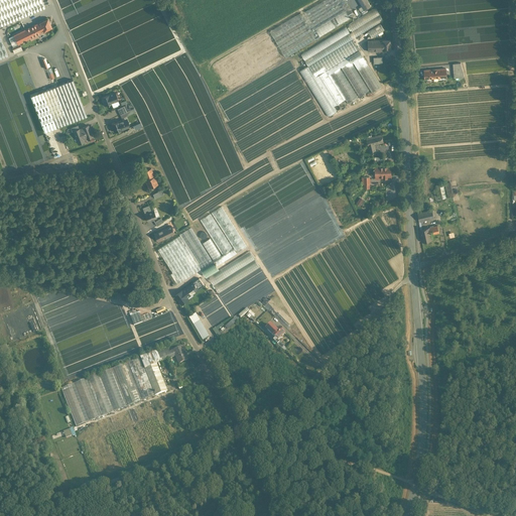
[(20,15),(13,0),(0,0),(10,23),(22,18),(20,15)]
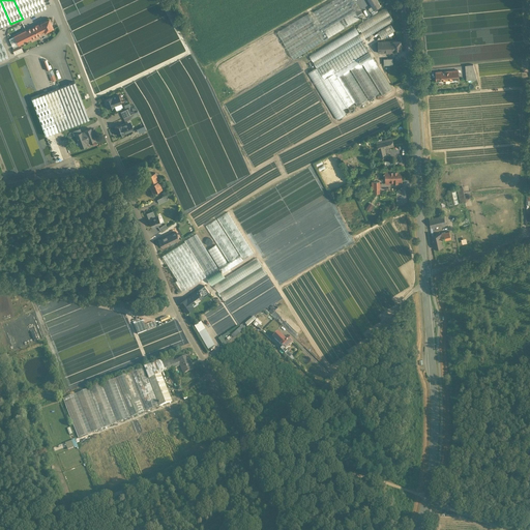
[(0,0),(0,27),(10,24),(0,0)]
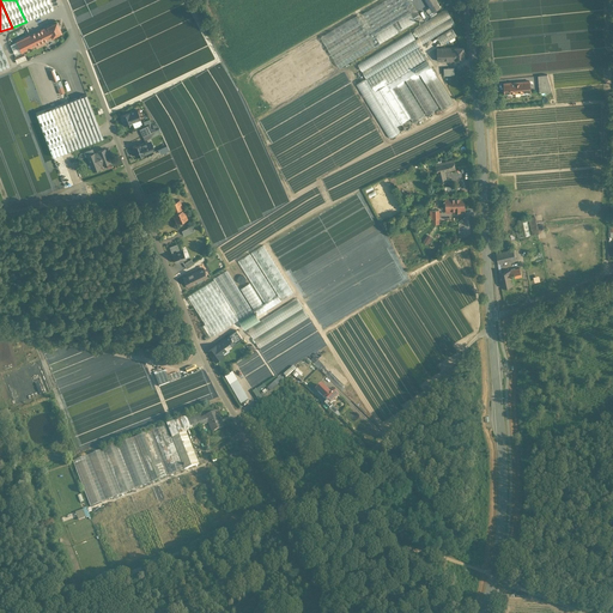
[(37,13),(31,0),(16,0),(24,18),(26,22),(38,17),(37,13)]
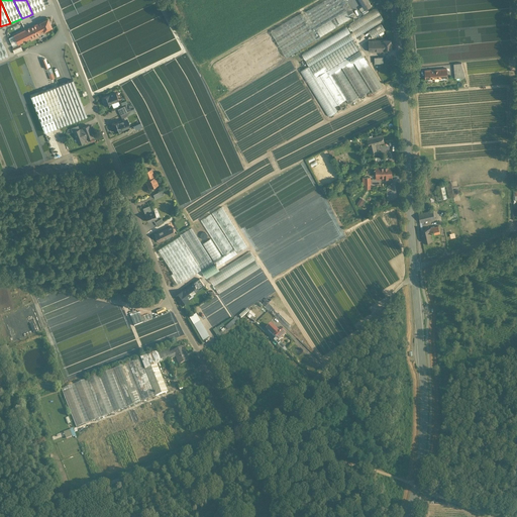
[(44,9),(40,0),(26,0),(31,11),(32,14),(44,9)]
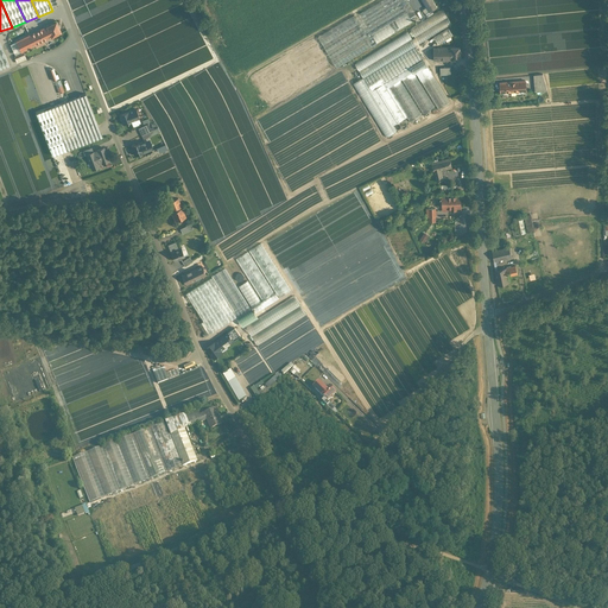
[(354,16),(318,37),(318,36),(252,76),(271,107),(418,18),(406,0),(382,0),(355,17),(354,16)]
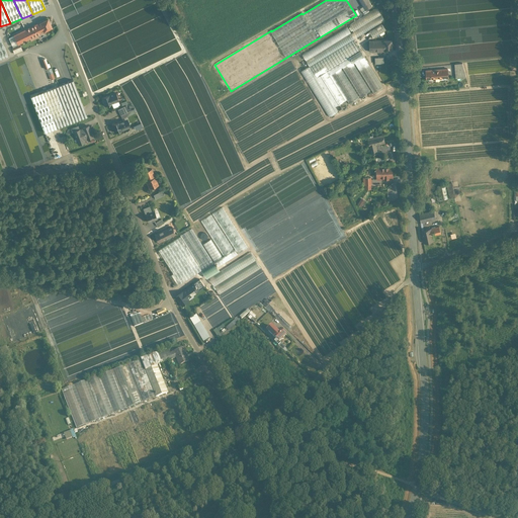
[(372,6),(368,0),(359,0),(365,10),(372,6)]
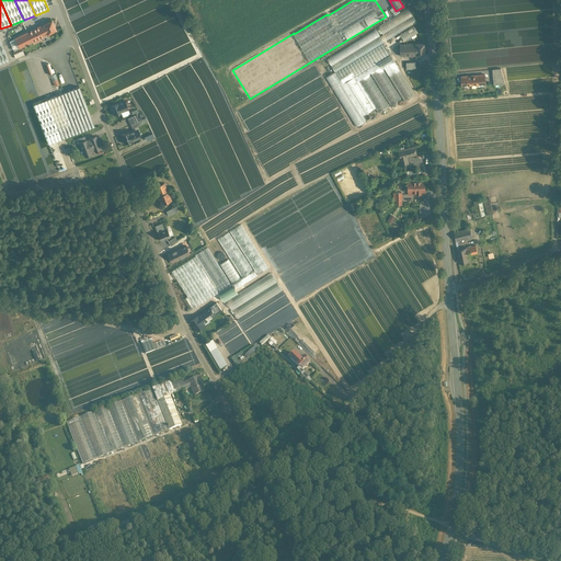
[(409,8),(378,26),(387,39),(400,32),(412,23),(416,21),(409,8)]
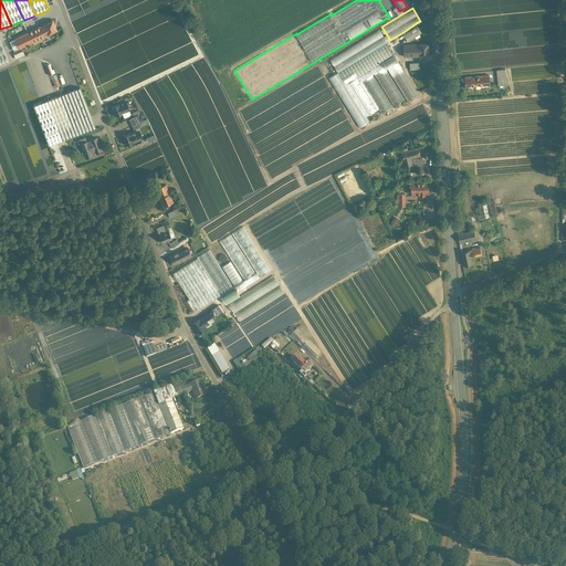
[(52,20),(43,24),(48,33),(48,34),(56,30),(52,20)]
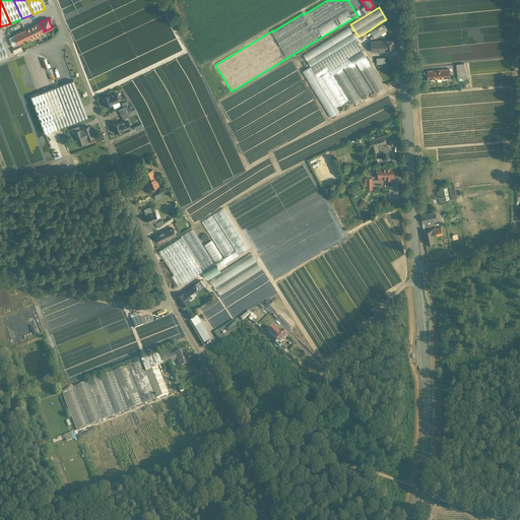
[(371,29),(375,37),(387,29),(382,21),(371,29)]
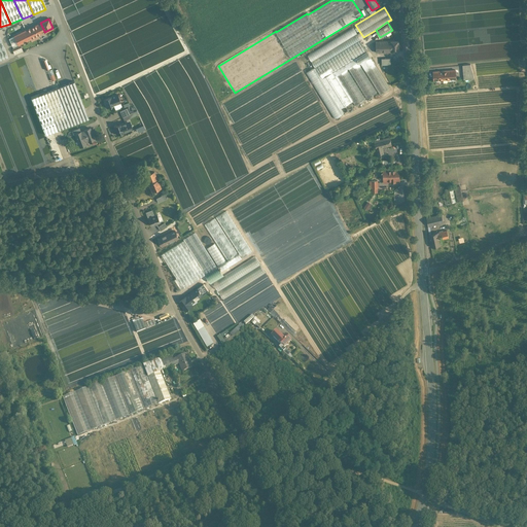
[(40,23),(14,36),(19,44),(44,31),(40,23)]
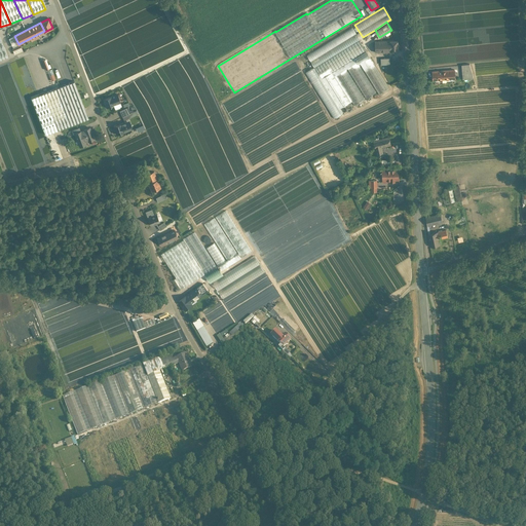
[(307,54),(314,67),(360,39),(352,27),(307,54)]
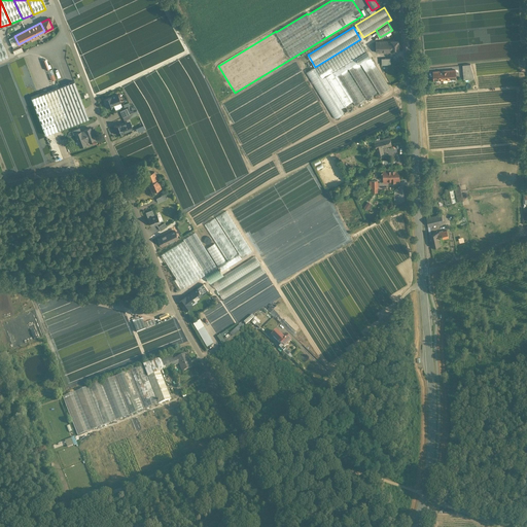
[(14,36),(8,38),(12,47),(19,44),(14,36)]
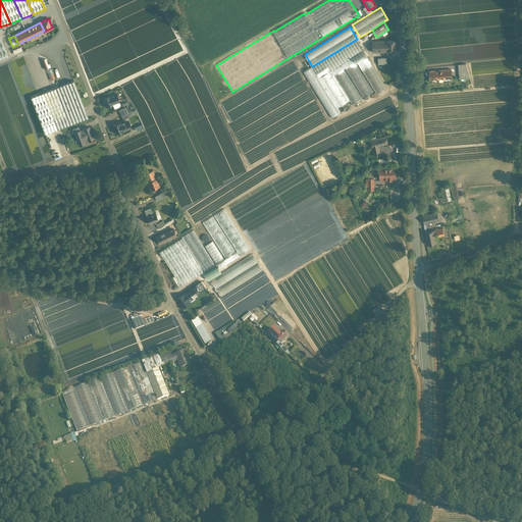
[(356,39),(312,66),(319,77),(330,70),(352,57),(363,50),(356,39)]
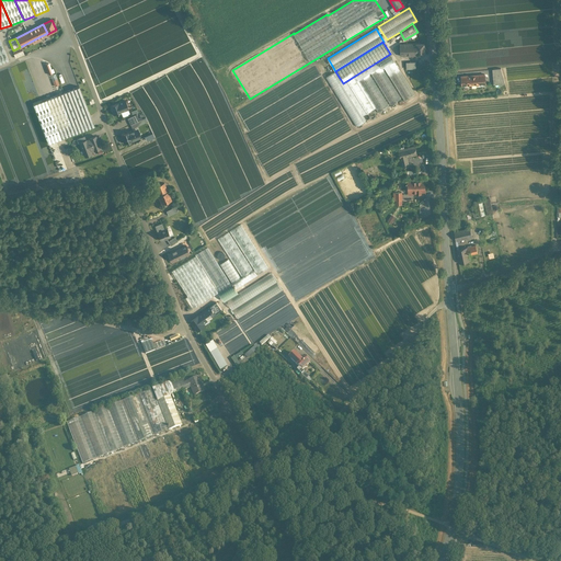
[(416,43),(400,44),(400,56),(416,55),(416,43)]
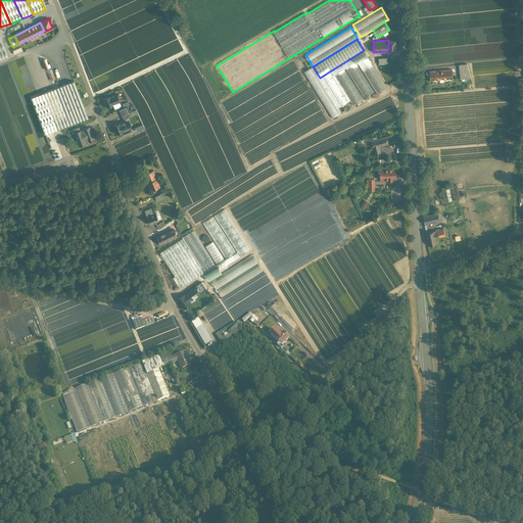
[(395,40),(388,40),(388,51),(396,51),(395,40)]
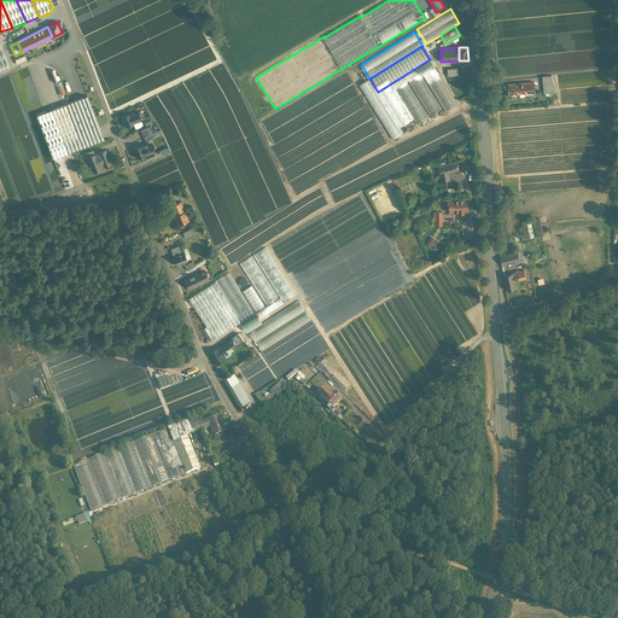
[(13,57),(17,63),(28,59),(24,53),(13,57)]
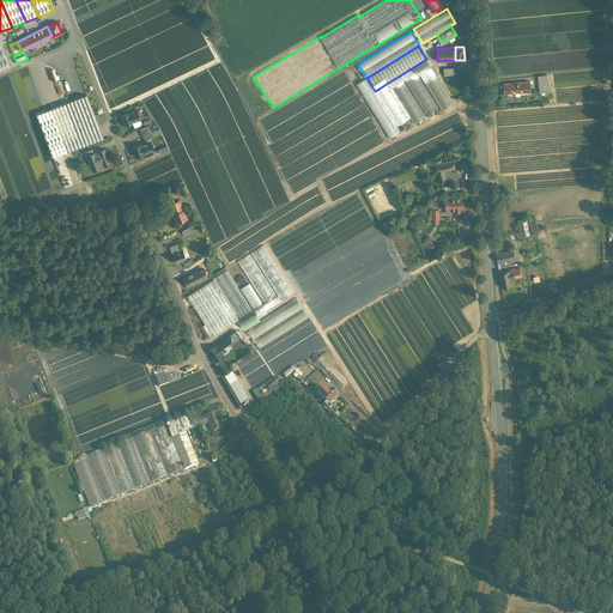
[(454,103),(431,66),(419,74),(442,110),(454,103)]
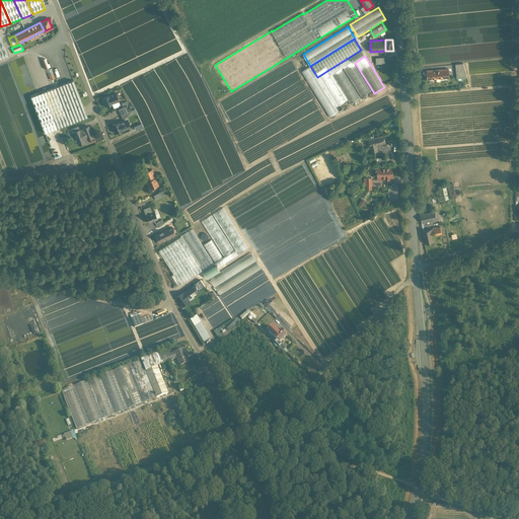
[(350,57),(328,70),(331,74),(342,68),(343,67),(353,61),(350,57)]
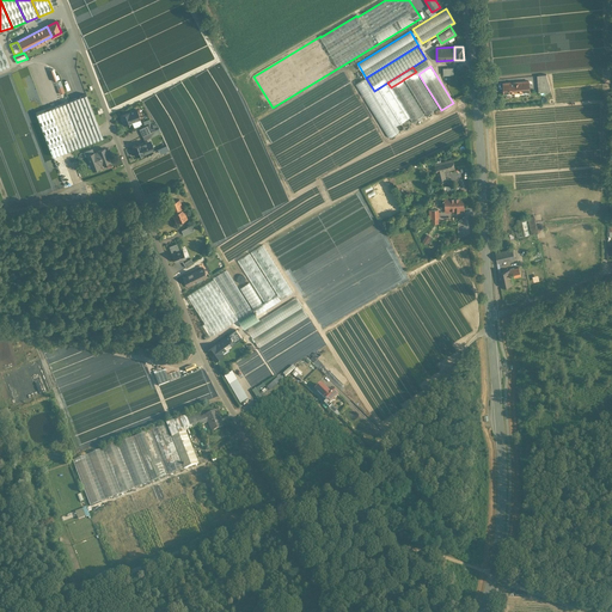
[(438,108),(417,74),(416,72),(404,79),(426,115),(438,108)]
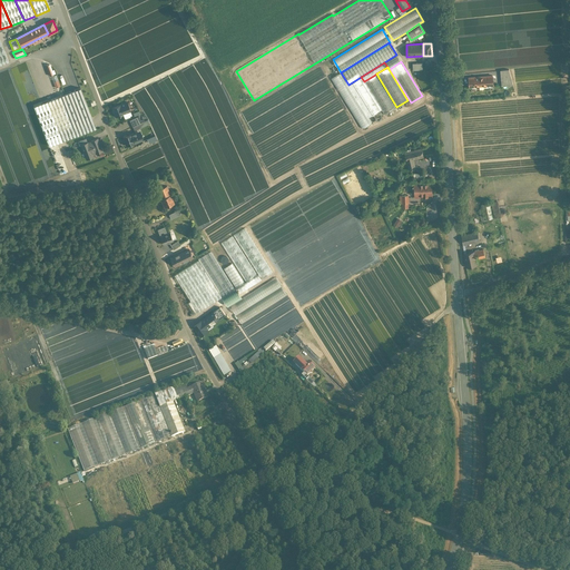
[(509,69),(501,70),(502,85),(513,84),(509,69)]
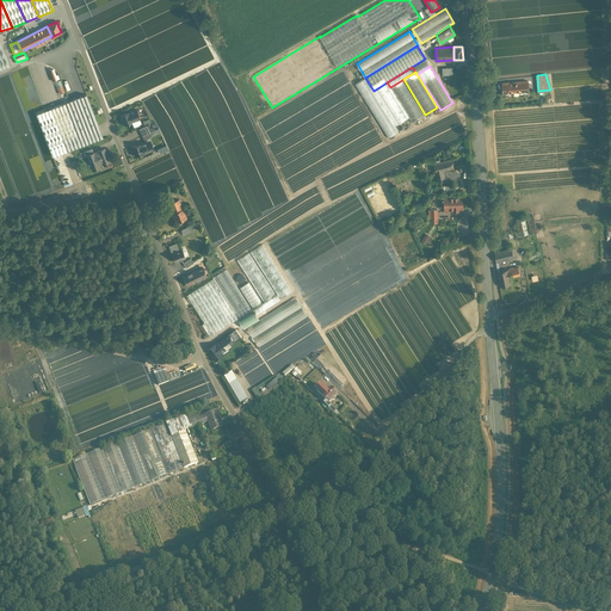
[(424,115),(402,80),(390,87),(409,117),(412,123),(424,115)]
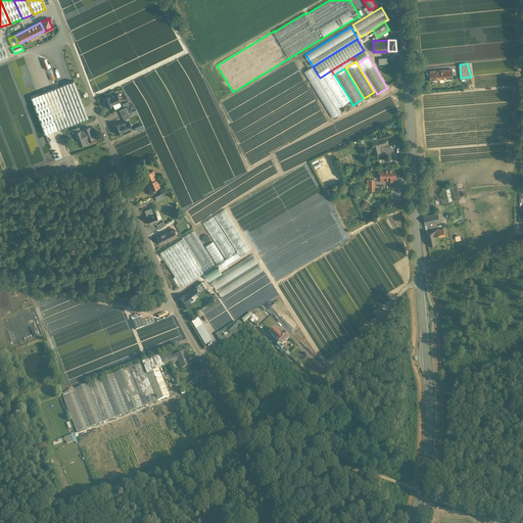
[(452,68),(430,70),(431,80),(453,78),(452,68)]
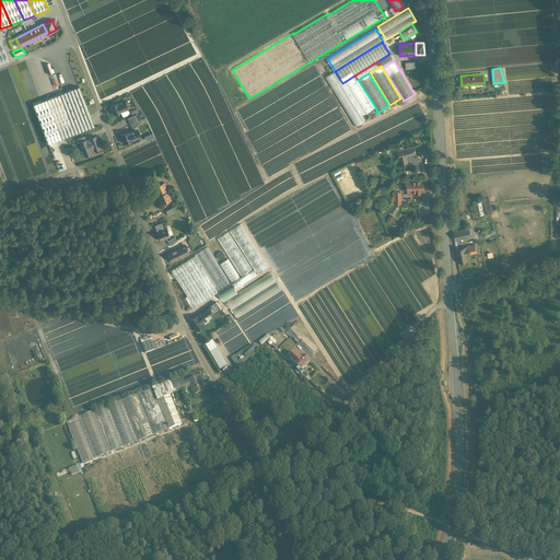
[(354,76),(342,83),(362,115),(375,107),(358,80),(354,76)]
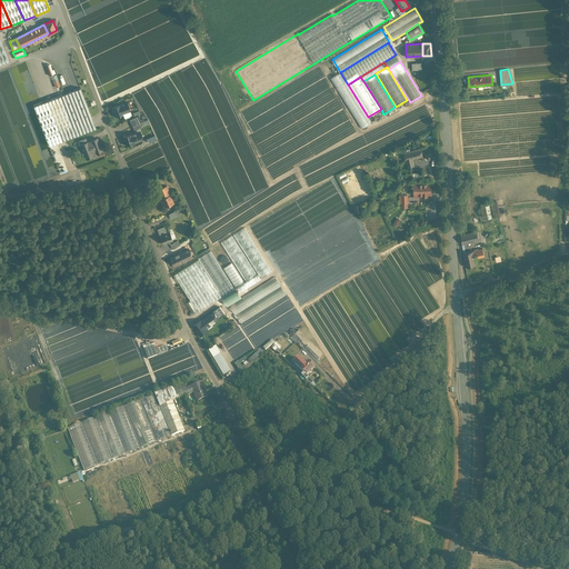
[(80,88),(47,101),(62,140),(96,127),(80,88)]
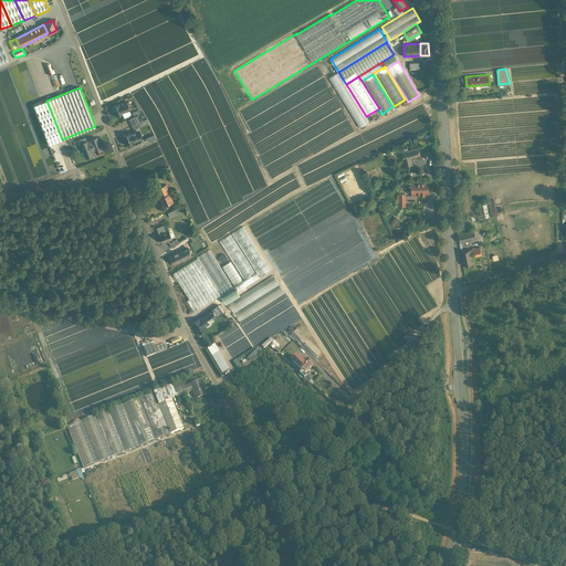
[(126,101),(112,106),(115,115),(118,114),(119,114),(119,113),(123,112),(129,109),(126,101)]
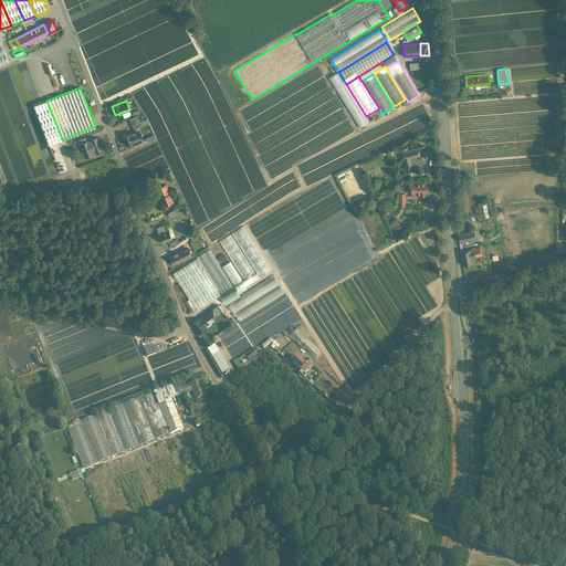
[(136,115),(128,119),(132,125),(138,122),(136,115)]
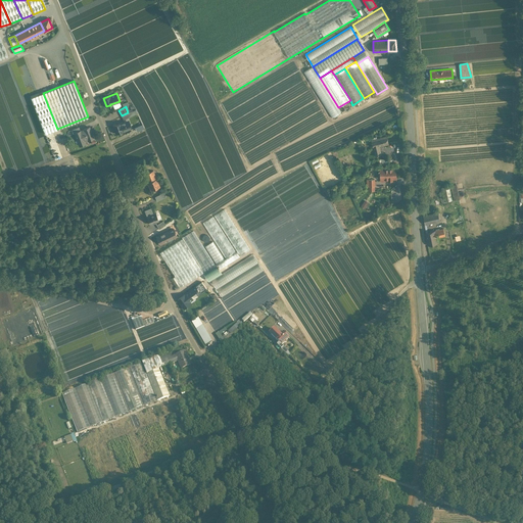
[(129,120),(121,123),(112,125),(115,133),(124,131),(124,130),(131,128),(129,120)]
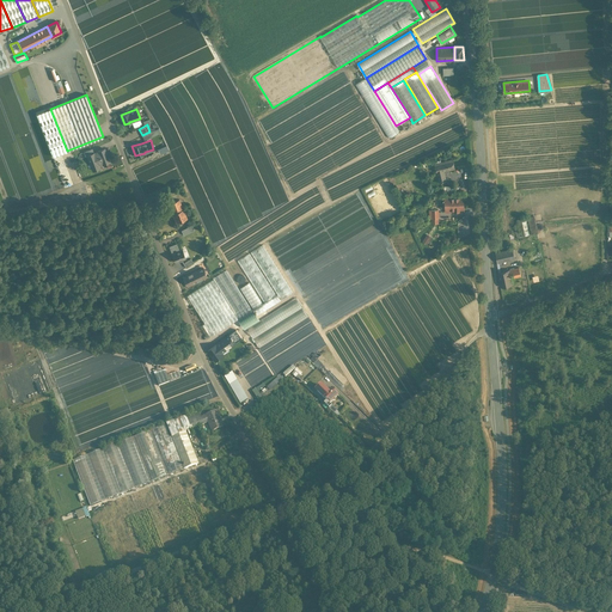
[(167,145),(159,148),(161,154),(170,150),(167,145)]
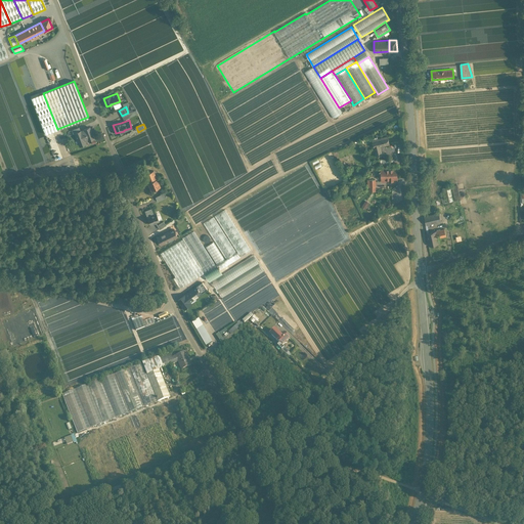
[(84,129),(81,131),(80,130),(75,132),(75,133),(80,145),(85,143),(84,140),(87,139),(88,140),(93,138),(89,127),(84,129)]
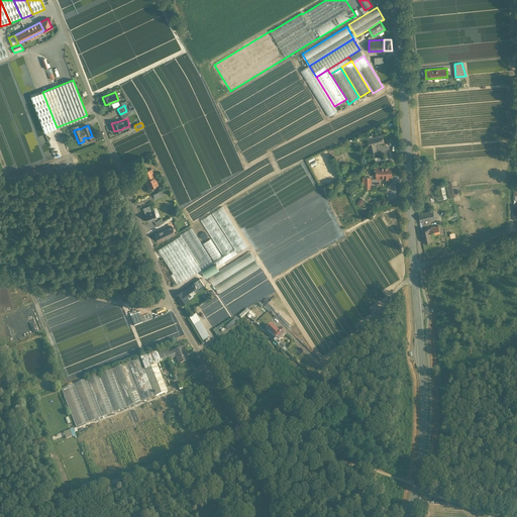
[(382,134),(372,137),(373,138),(368,139),(369,145),(370,145),(375,144),(384,142),(382,134)]
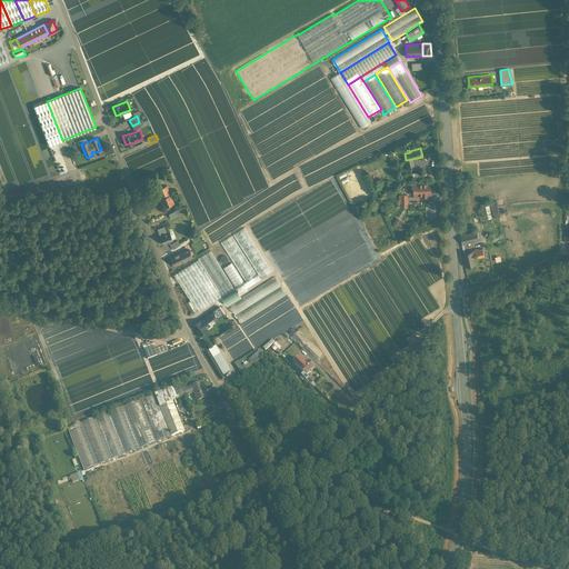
[(430,183),(418,185),(413,185),(413,186),(411,187),(412,189),(413,190),(415,197),(419,197),(419,195),(431,195),(430,183)]
